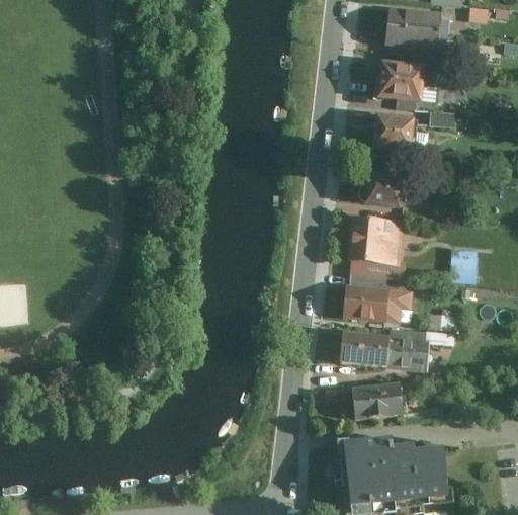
[(405,7),(391,6),(387,47),(403,48),(440,51),(443,10),(405,7)]
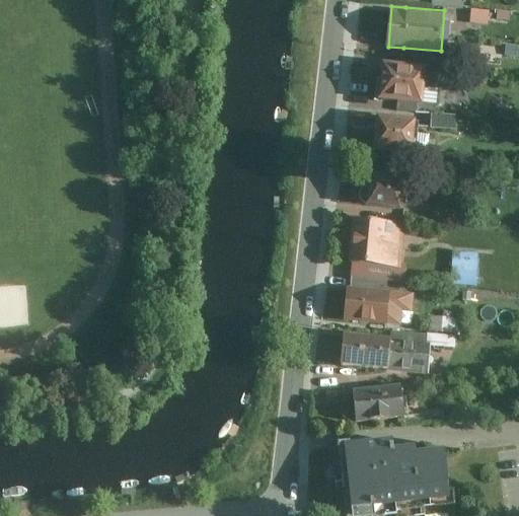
[(430,63),(385,58),(380,97),(425,101),(430,63)]
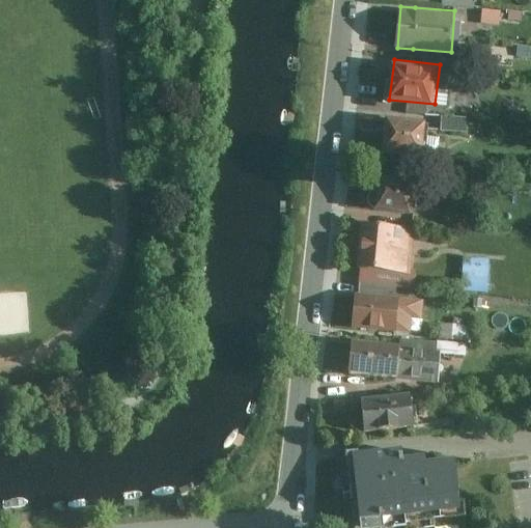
[(425,118),(385,114),(381,153),(421,157),(425,118)]
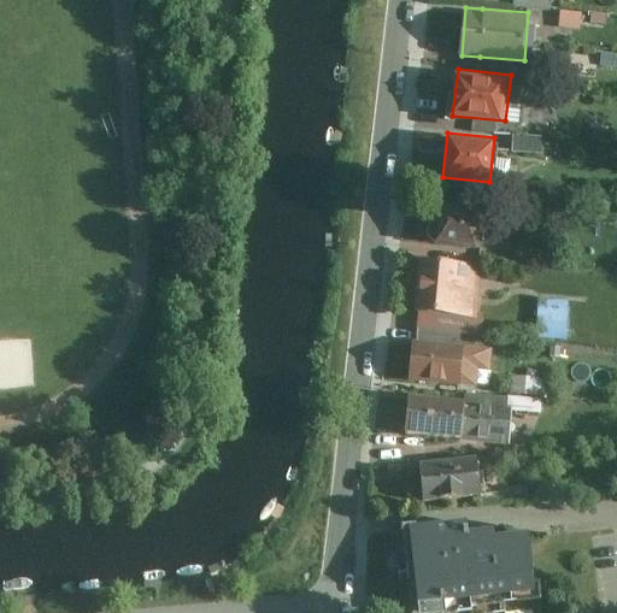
[(541,134),(513,133),(512,149),(540,151),(541,134)]
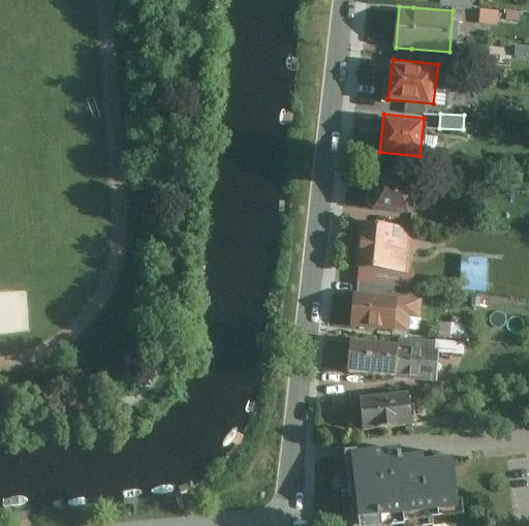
[(410,178),(374,175),(371,206),(406,210),(410,178)]
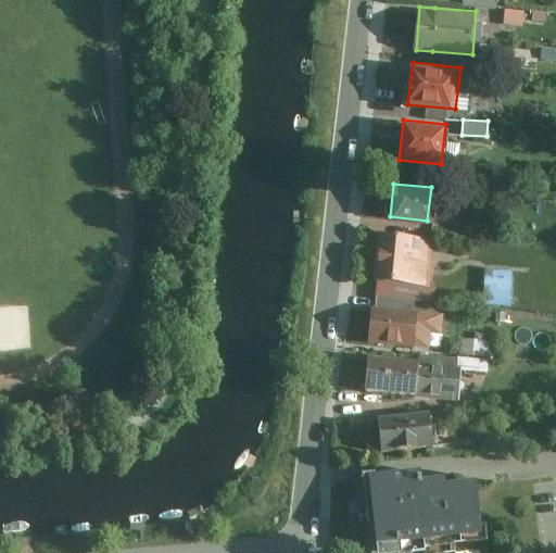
[(433,238),(376,233),(371,280),(429,286),(433,238)]
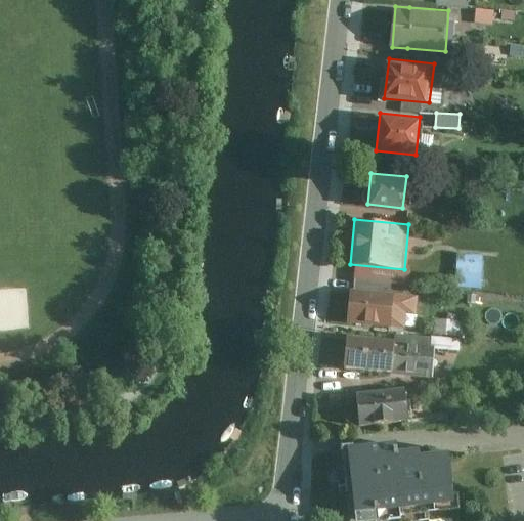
[(482,256),(456,255),(454,284),(480,286),(482,256)]
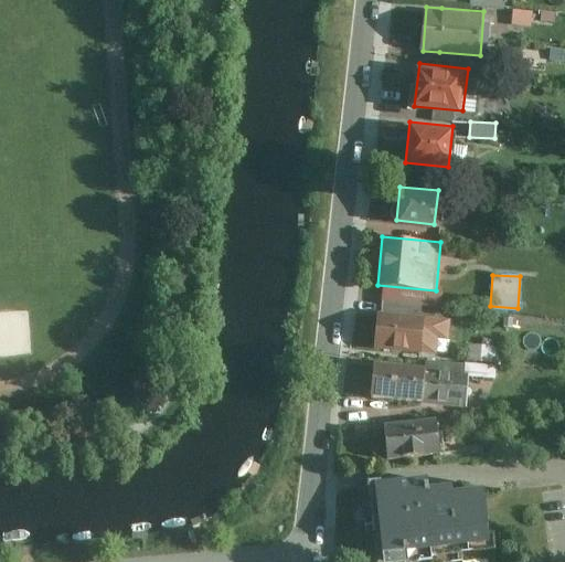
[(449,318),(376,310),(373,348),(434,353),(435,337),(447,338),(449,318)]
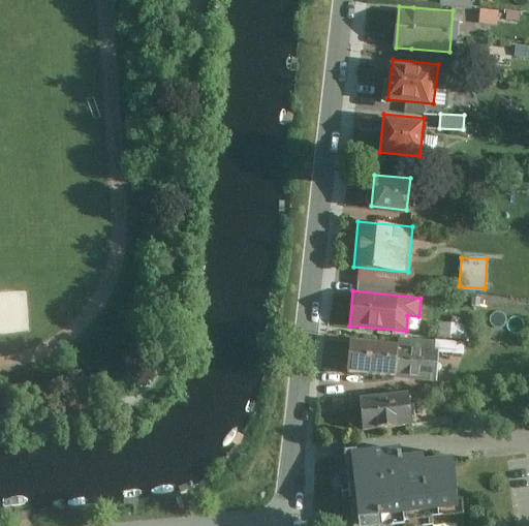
[(441,348),(464,347),(464,320),(440,320),(441,348)]
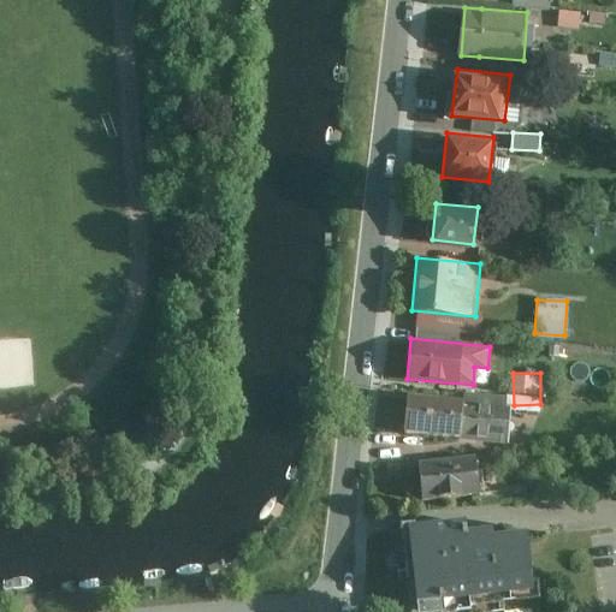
[(460,437),(462,400),(404,396),(402,432),(460,437)]
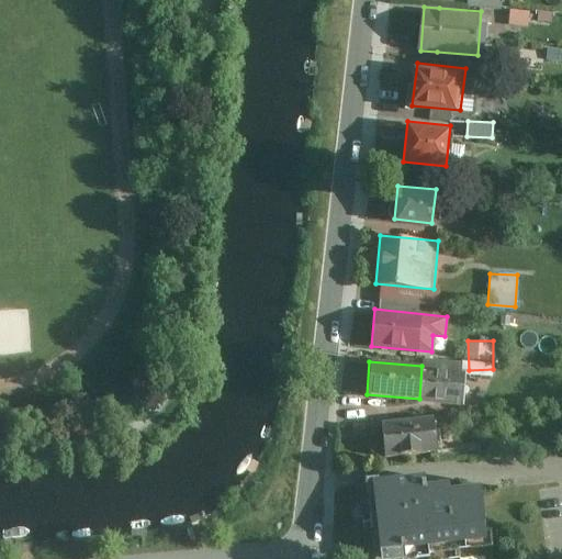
[(464,369),(422,366),(419,399),(462,402),(464,369)]
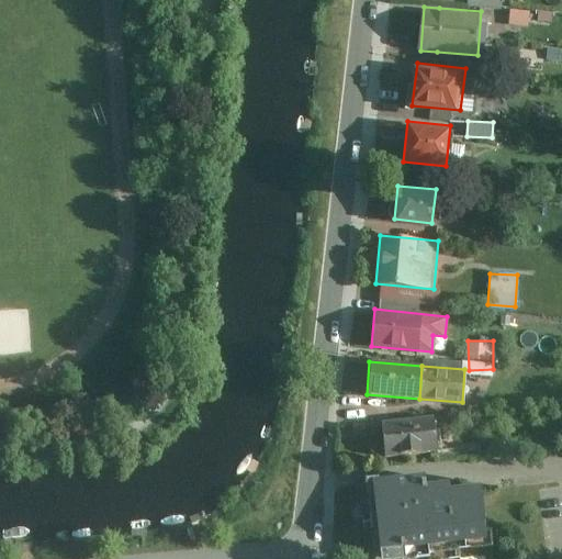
[(433,416),(380,421),(383,456),(436,450),(433,416)]
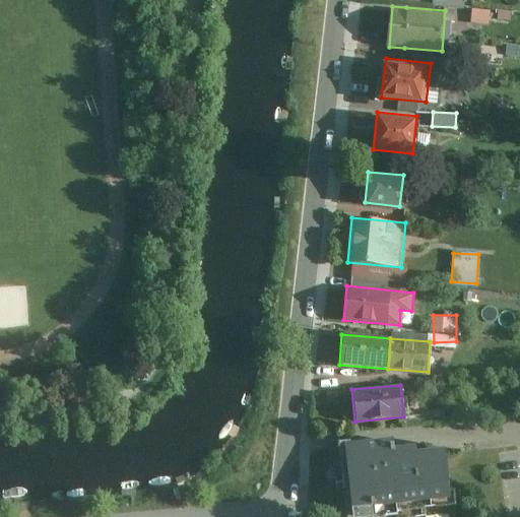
[(376,516),(376,504),(453,497),(448,449),(417,452),(417,446),(395,449),(394,438),(347,443),(351,516),(376,516)]
